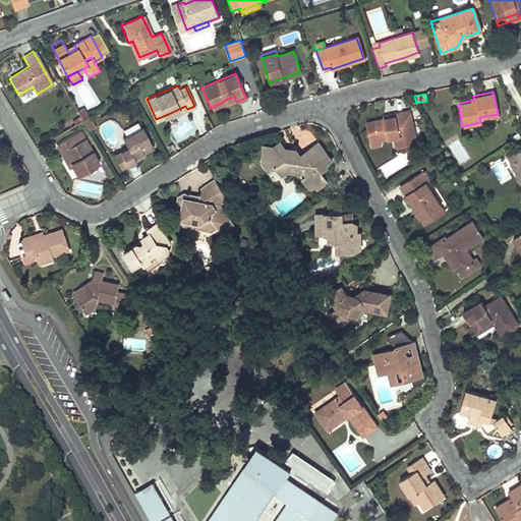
[(235,99),(234,96),(223,101),(223,102),(225,104),(235,99)]
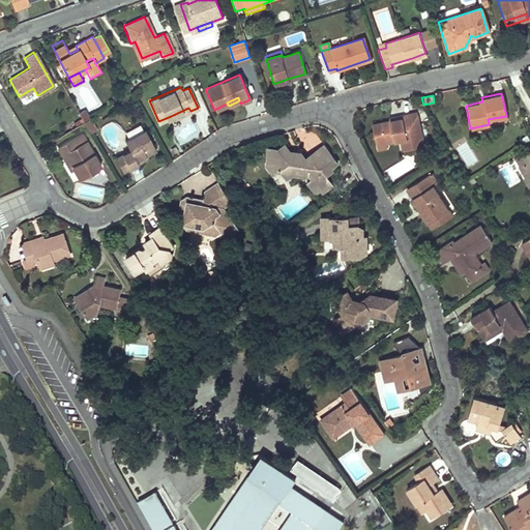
[(190,111),(188,108),(171,116),(173,119),(178,117),(190,111)]
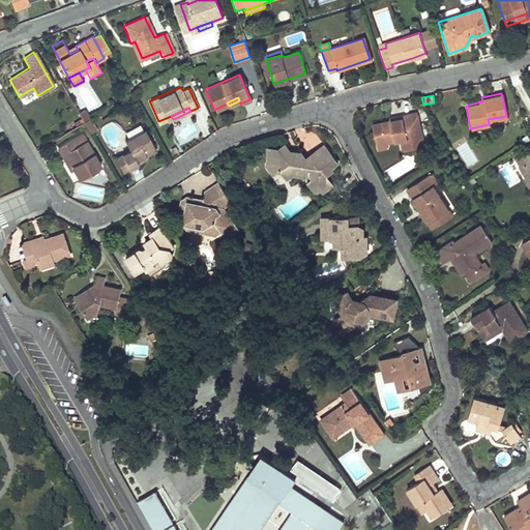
[(423,146),(419,128),(415,112),(401,115),(401,118),(389,120),(372,124),(377,145),(386,143),(401,140),(403,150),(423,146)]
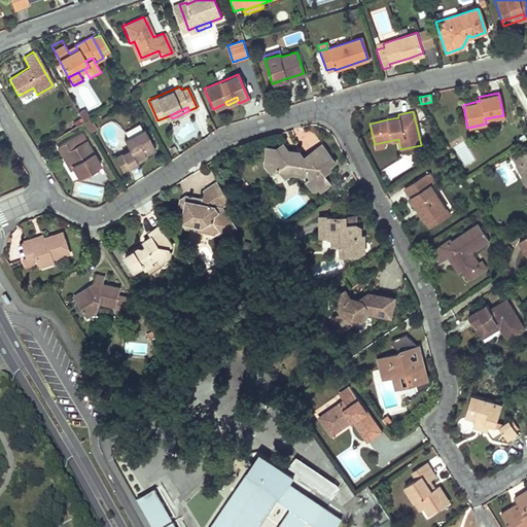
[(86,116),(81,120),(88,131),(93,128),(86,116)]
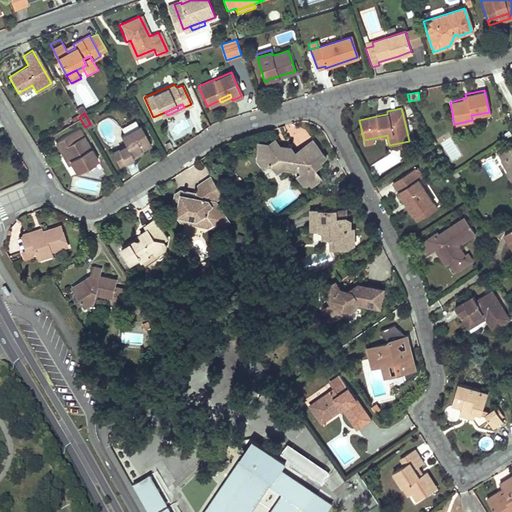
[(124,145),(117,149),(123,162),(131,158),(128,155),(138,148),(147,143),(138,126),(134,127),(132,122),(119,128),(122,134),(119,135),(124,145)]
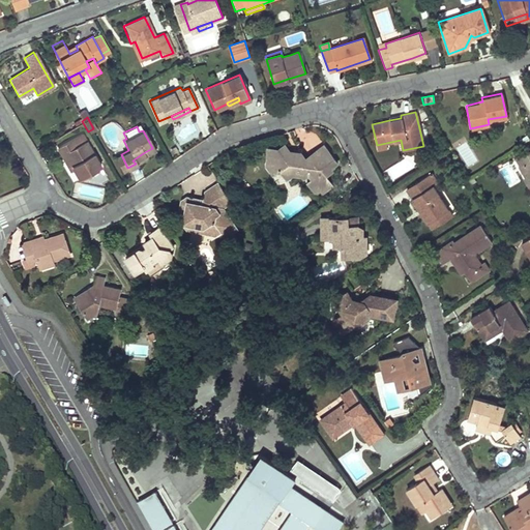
[(98,167),(91,153),(84,140),(80,133),(69,139),(55,146),(59,154),(63,152),(69,163),(78,178),(98,167)]
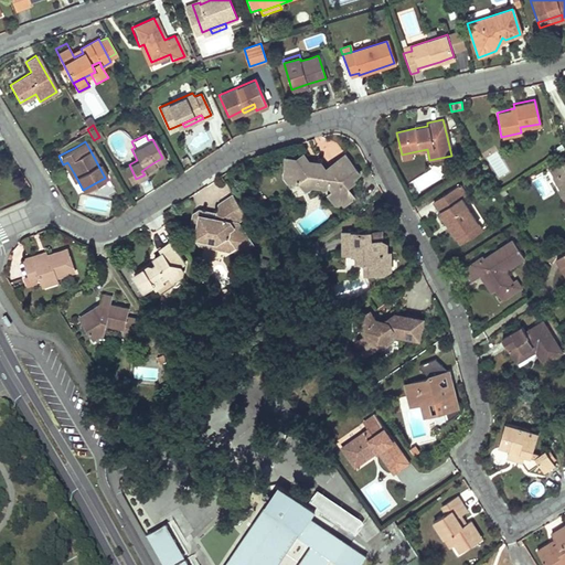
[(345,206),(351,203),(356,199),(349,189),(355,183),(352,179),(359,174),(344,157),(326,170),(322,166),(310,166),(307,160),(302,155),(295,160),(290,164),(292,169),(283,176),(290,185),(296,181),(299,182),(306,191),(313,187),(323,188),(326,191),(331,188),(334,192),(329,195),(337,206),(345,206)]
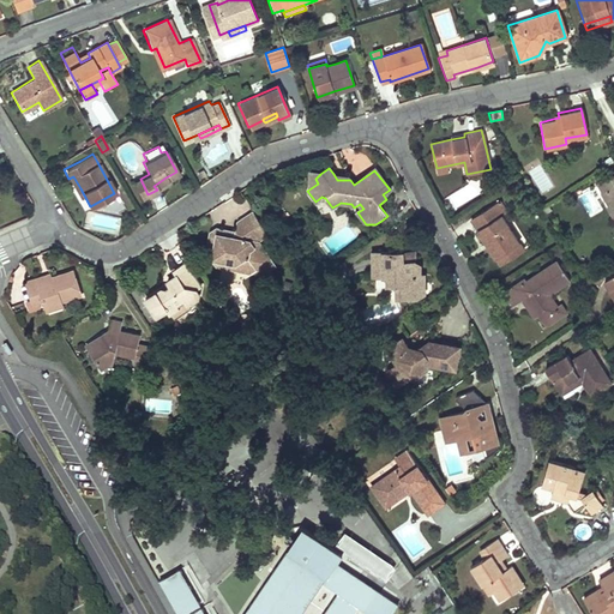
[(320,174),(308,172),(307,191),(318,184),(315,179),(320,174)]
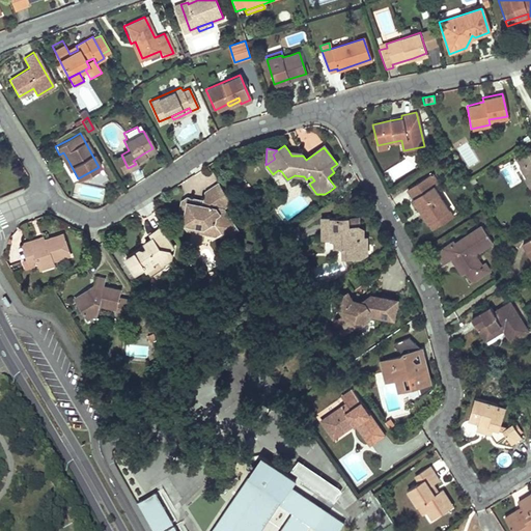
[(530,150),(530,149),(516,157),(521,164),(519,165),(525,177),(529,175),(530,178),(530,150)]
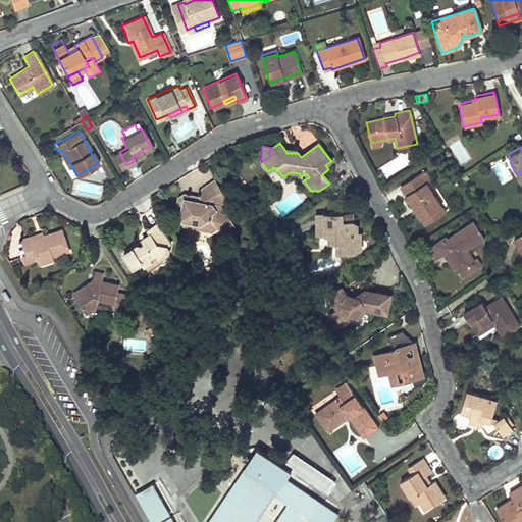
[(62,150),(58,152),(64,162),(68,160),(62,150)]
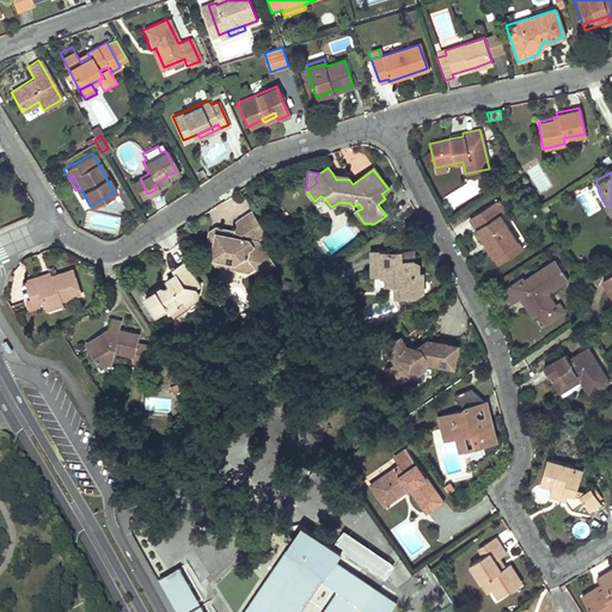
[(165,177),(153,185),(157,189),(167,182),(165,177)]
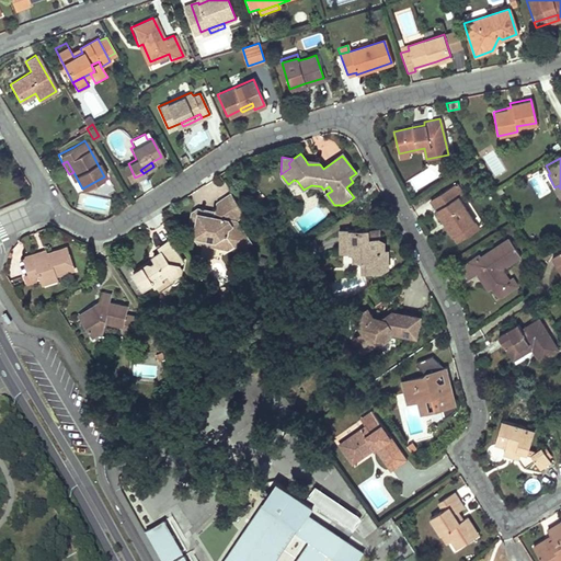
[(128,163),(119,168),(127,182),(135,178),(128,163)]
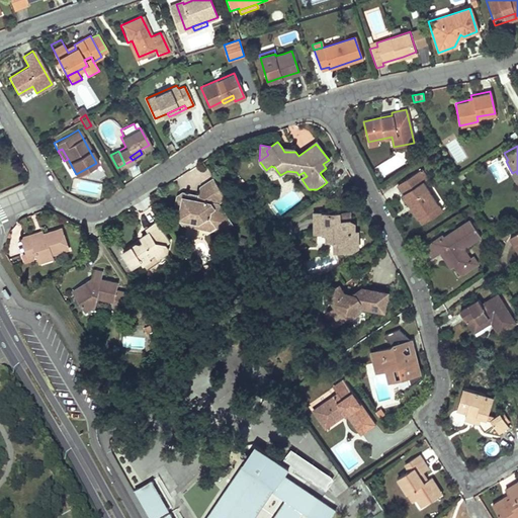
[(421,169),(397,183),(418,218),(431,208),(437,205),(423,181),(427,178),(421,169)]
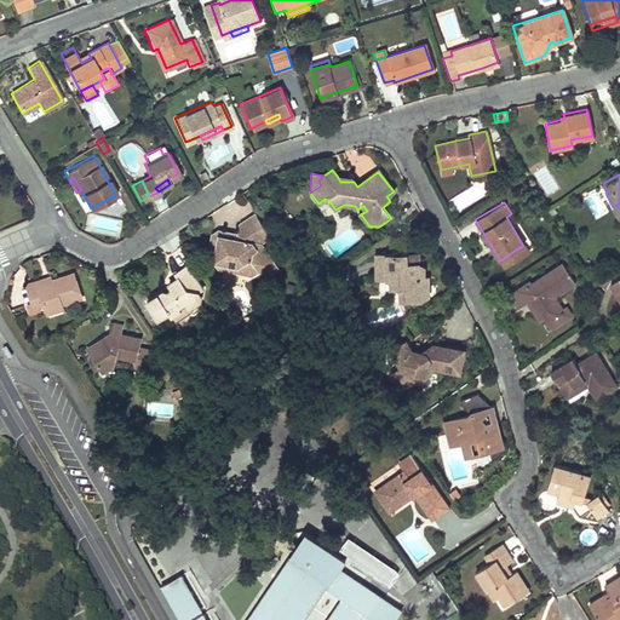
[(259,244),(270,236),(256,213),(241,223),(239,233),(237,237),(214,234),(212,248),(217,250),(214,262),(219,269),(227,263),(236,265),(241,273),(251,274),(258,269),(264,277),(276,269),(259,244)]
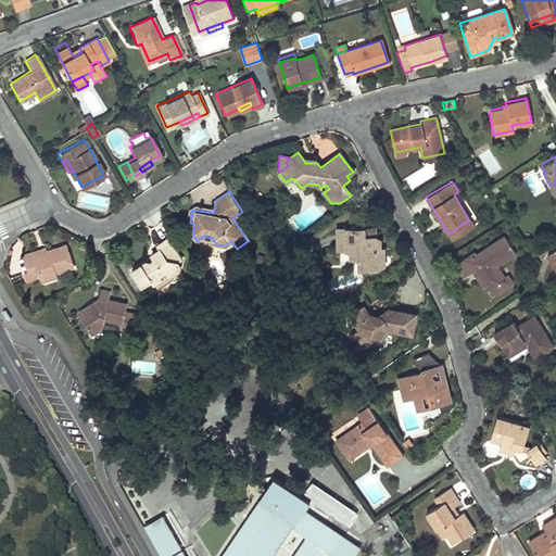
[(463,224),(449,234),(453,240),(474,226),(469,220),(463,224)]
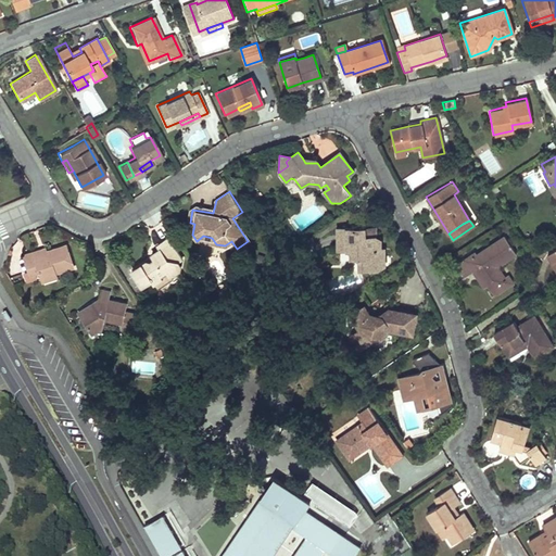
[(376,270),(379,267),(382,265),(383,250),(379,249),(379,240),(375,240),(375,236),(363,236),(363,228),(336,228),(336,250),(350,250),(350,257),(357,257),(357,268),(368,268),(368,270),(376,270)]
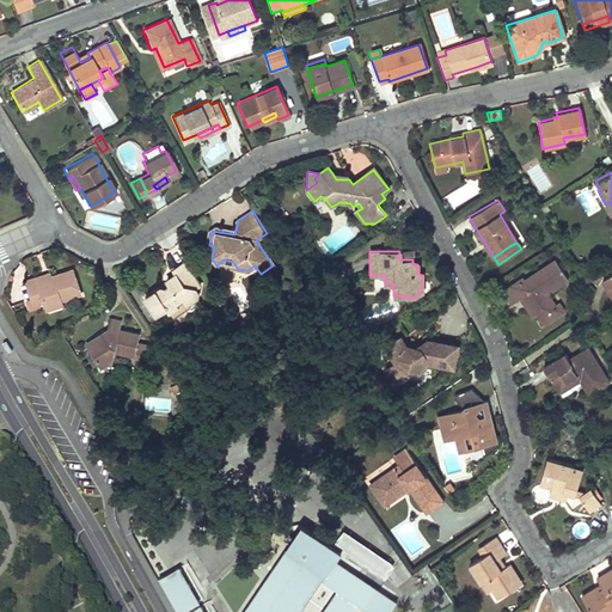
[(537,313),(544,324),(557,316),(554,311),(557,308),(555,305),(546,293),(567,280),(555,261),(525,281),(524,279),(503,292),(512,305),(522,298),(533,316),(537,313)]
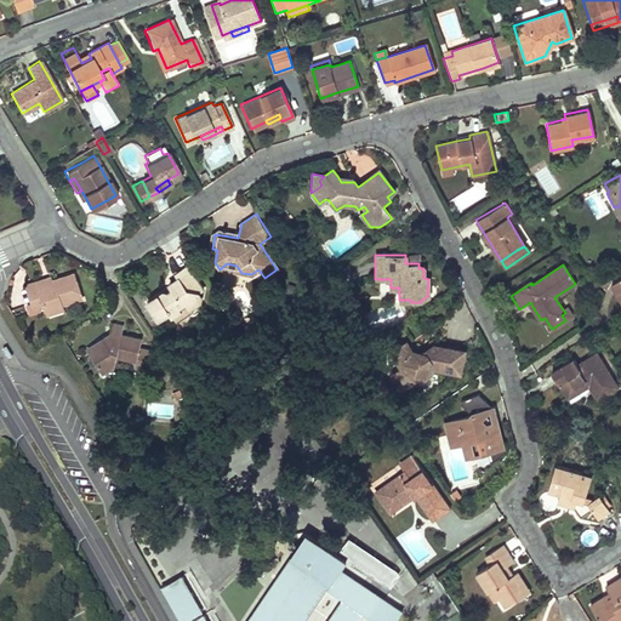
[(203,300),(200,296),(198,294),(204,290),(188,267),(175,275),(178,280),(170,285),(174,291),(167,295),(163,292),(147,303),(159,322),(170,314),(172,319),(181,314),(178,311),(187,306),(191,311),(200,305),(203,300)]
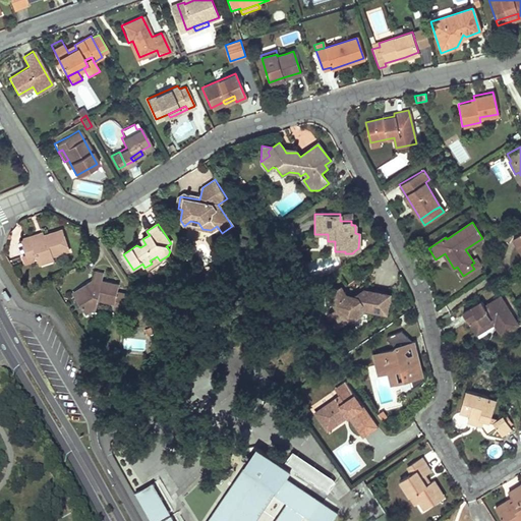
[(66,249),(59,230),(41,236),(31,240),(30,236),(20,240),(26,258),(36,255),(38,259),(49,255),(66,249)]
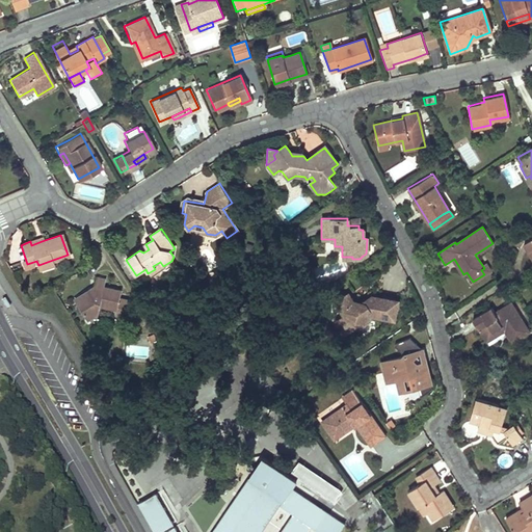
[(531,236),(523,242),(531,259),(531,236)]
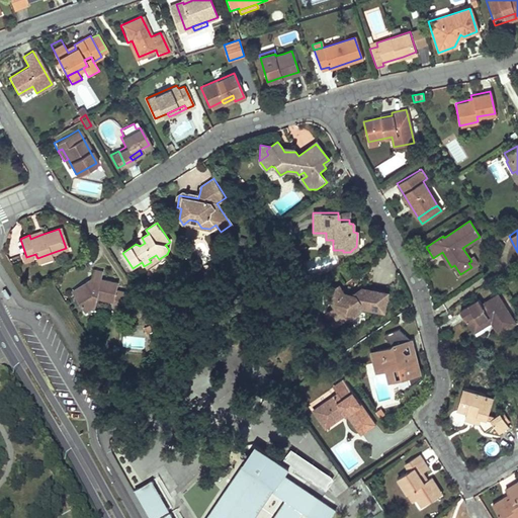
[(259,234),(252,238),(256,244),(262,239),(259,234)]
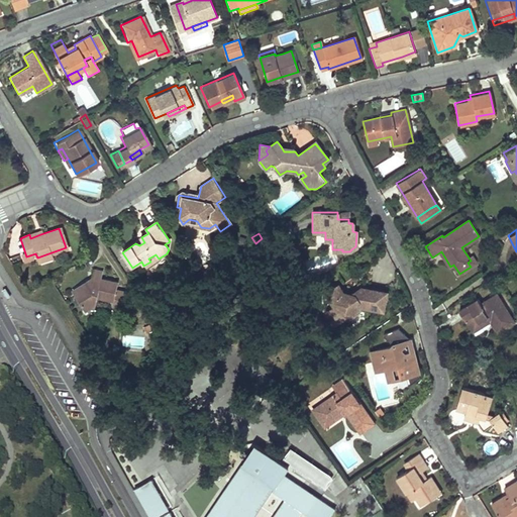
[(39,262),(50,257),(48,253),(37,257),(39,262)]
